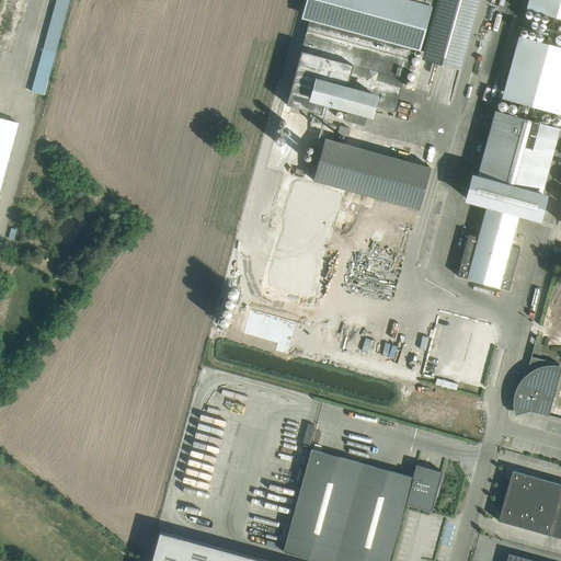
[(69,0),(56,0),(43,49),(31,91),(44,94),(56,53),(69,0)]
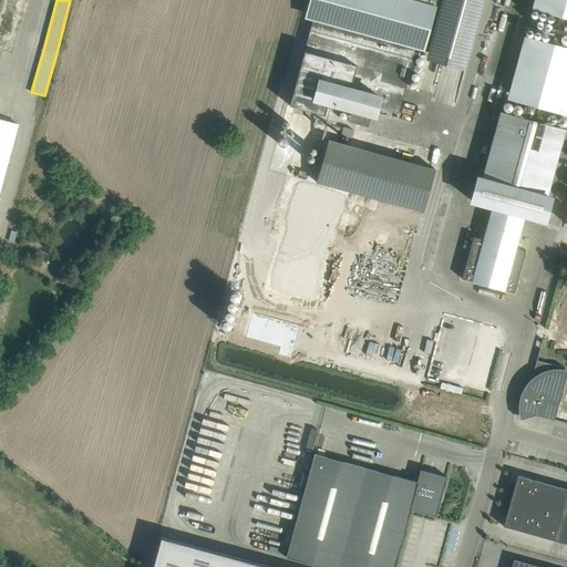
[(318,0),(310,30),(413,58),(416,49),(429,0),(318,0)]
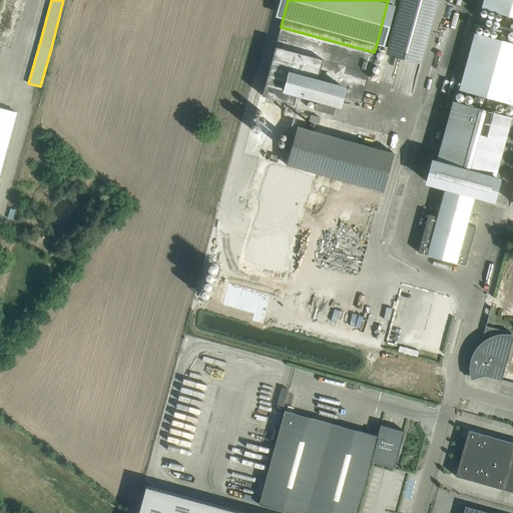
[(388,0),(377,44),(387,47),(424,57),(439,0),(388,0)]
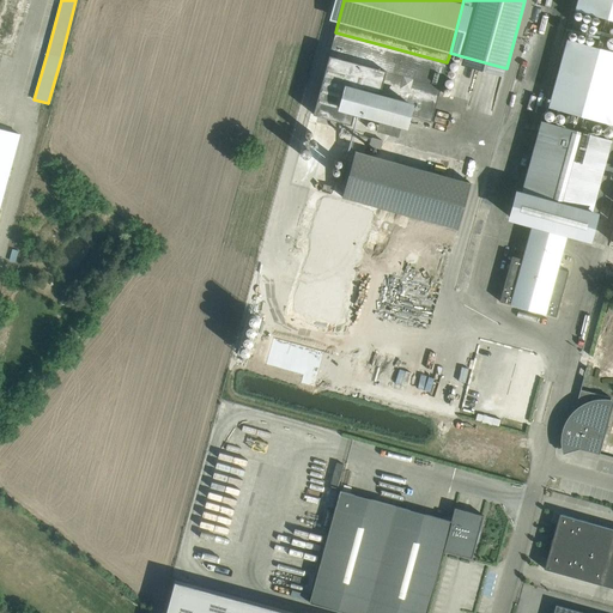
[(612,0),(578,0),(576,12),(612,22),(612,0)]
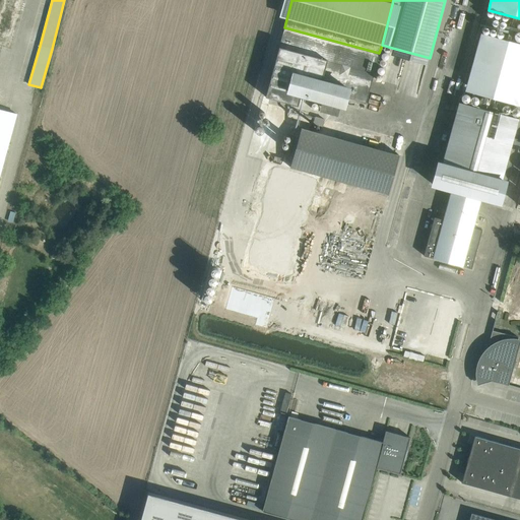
[(284,27),(265,96),(298,106),(301,95),(339,107),(342,96),(366,103),(379,53),(284,27)]
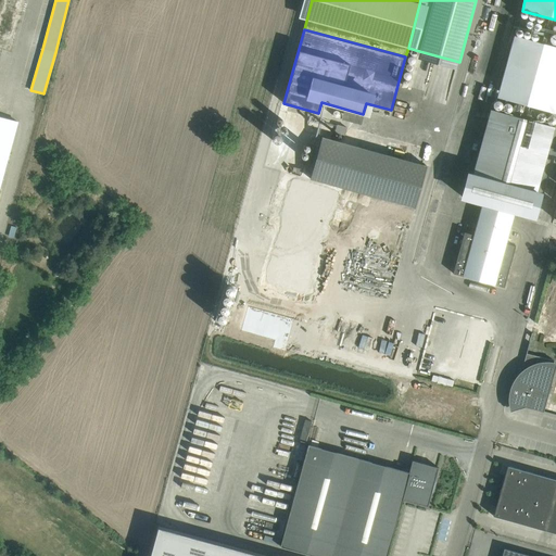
[(555,111),(555,50),(514,39),(497,101),(555,116),(555,111)]
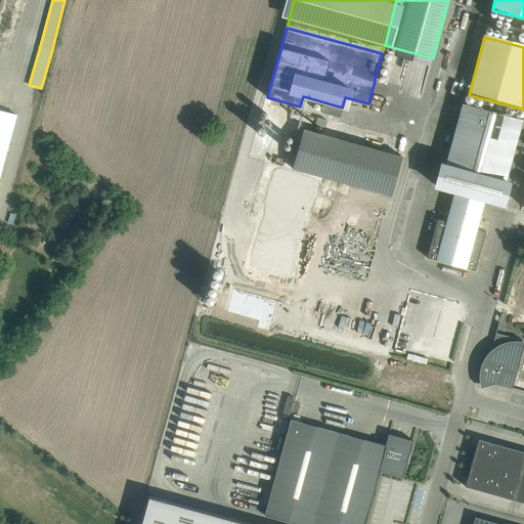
[(521,118),(465,102),(441,189),(453,192),(485,201),(496,205),(521,118)]
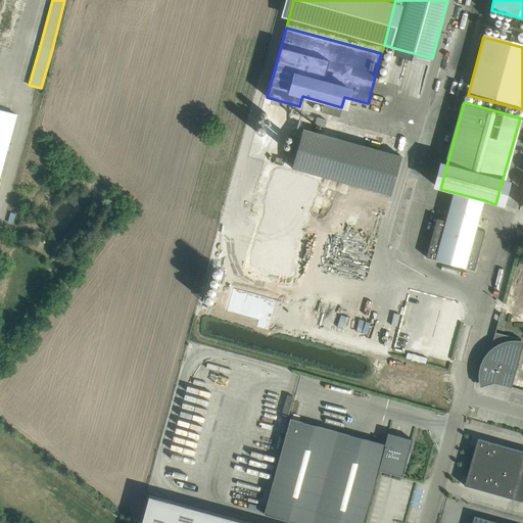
[(0,176),(16,114),(0,109),(0,176)]
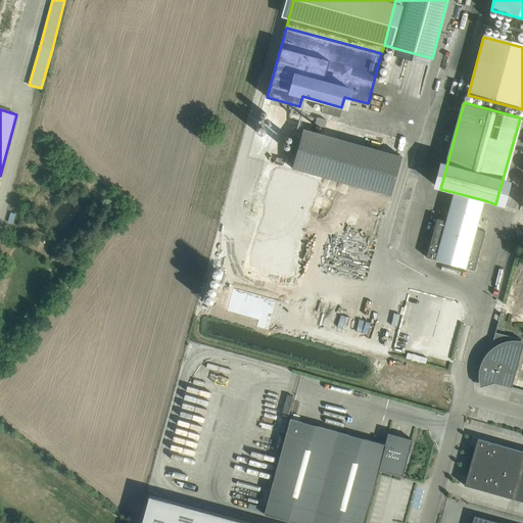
[(303,130),(293,169),(392,195),(402,156),(303,130)]
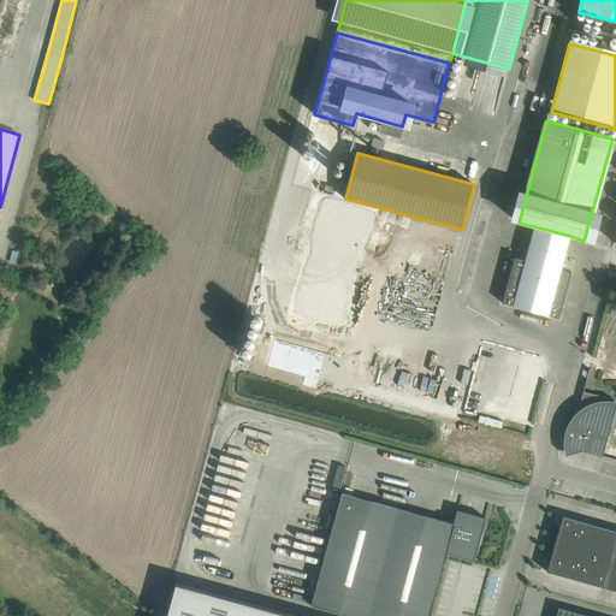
[(561,270),(570,236),(533,226),(525,260),(514,256),(502,302),(558,318),(570,272),(561,270)]
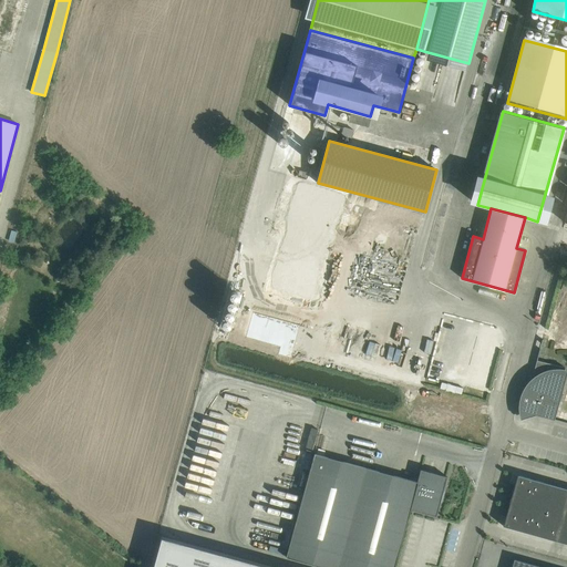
[(531,380),(532,380),(527,384),(524,390),(522,395),(521,401),(519,408),(521,413),(522,419),(535,415),(566,423),(566,422),(554,419),(557,406),(555,405),(565,368),(537,360),(543,339),(542,339),(531,380)]
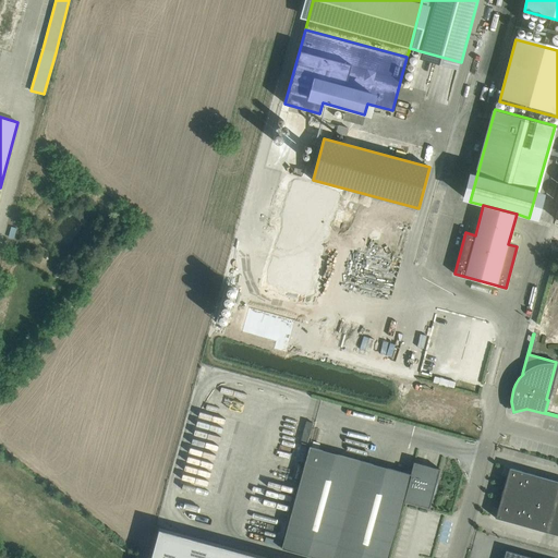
[(413,462),(410,474),(310,447),(281,548),(316,557),(388,557),(404,501),(429,508),(440,469),(413,462)]
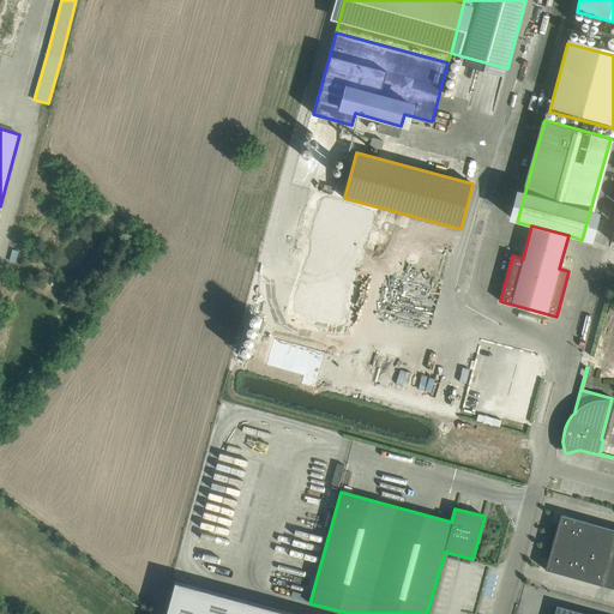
[(613,529),(560,515),(545,570),(613,589),(613,529)]
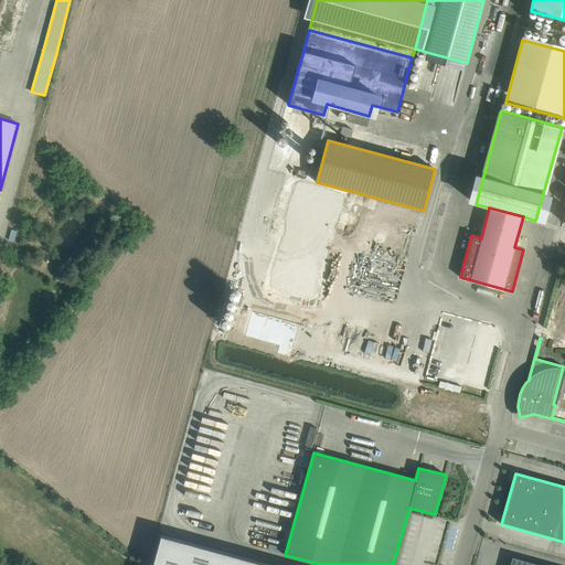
[(269,564),(160,535),(151,564),(269,564)]
